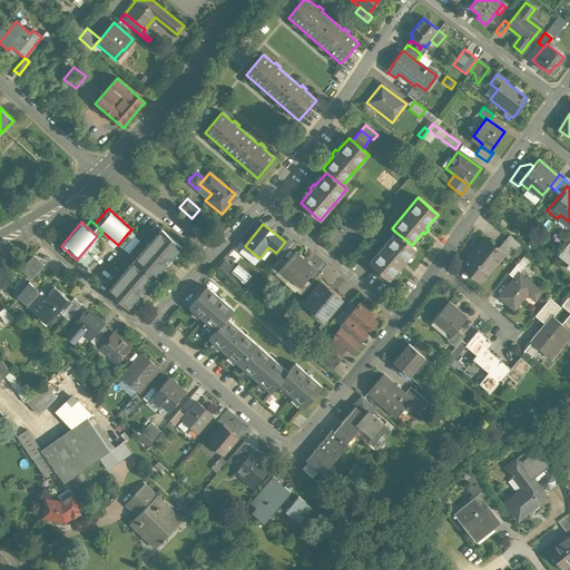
[(131,229),(127,234),(131,238),(134,236),(136,234),(131,229)]
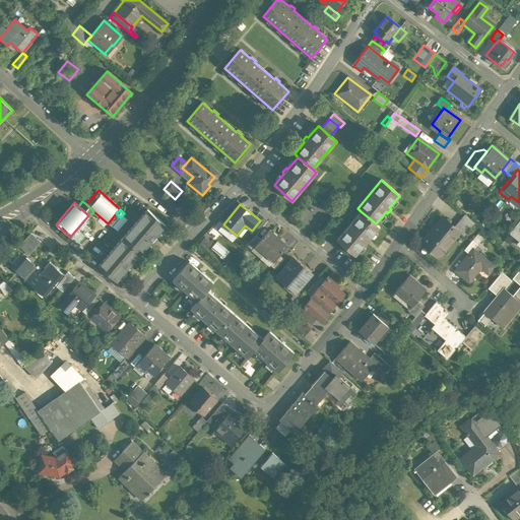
[(147,209),(123,238),(140,254),(151,242),(152,243),(156,239),(154,238),(165,225),(147,209)]
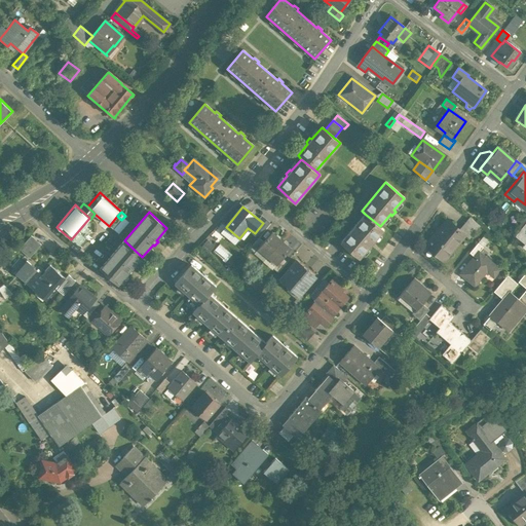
[(365,214),(341,241),(359,258),(369,246),(371,247),(375,242),(373,241),(383,229),(380,226),(365,214)]
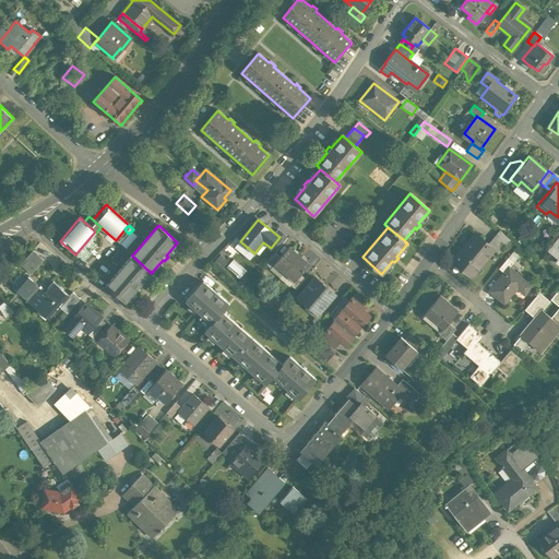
[(129,234),(125,229),(116,240),(120,245),(122,242),(129,234)]
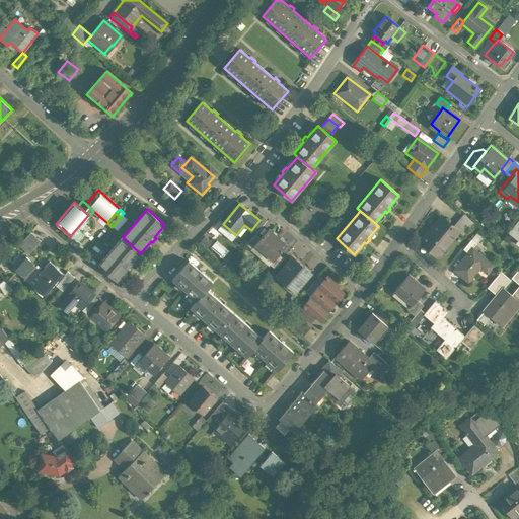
[(267,221),(256,213),(254,216),(260,220),(251,230),(255,234),(267,221)]
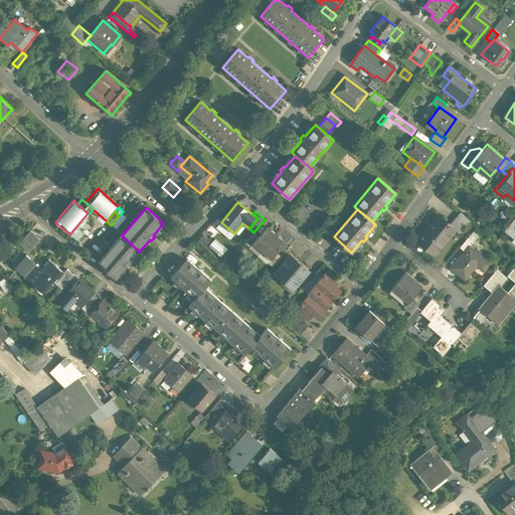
[(460,212),(449,225),(455,229),(455,230),(459,234),(470,221),(460,212)]
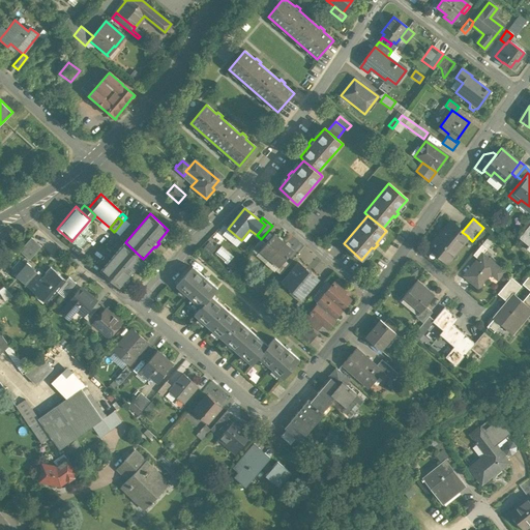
[(122,222),(116,230),(120,234),(127,226),(129,224),(124,219),(122,222)]
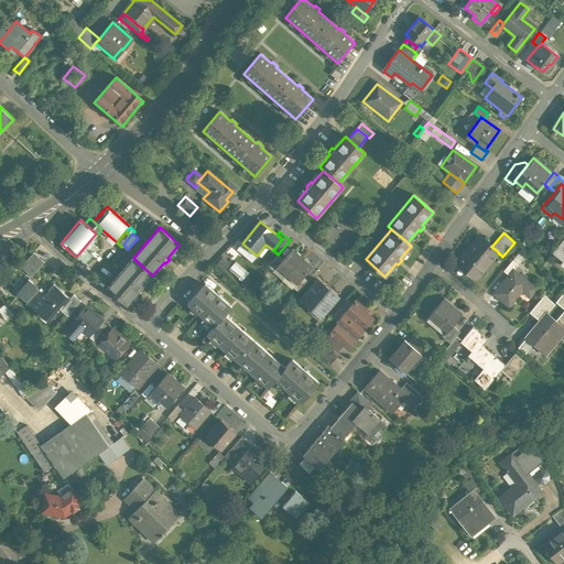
[(491,247),(479,236),(456,263),(470,274),(475,269),(480,273),(498,252),(498,251),(491,247)]
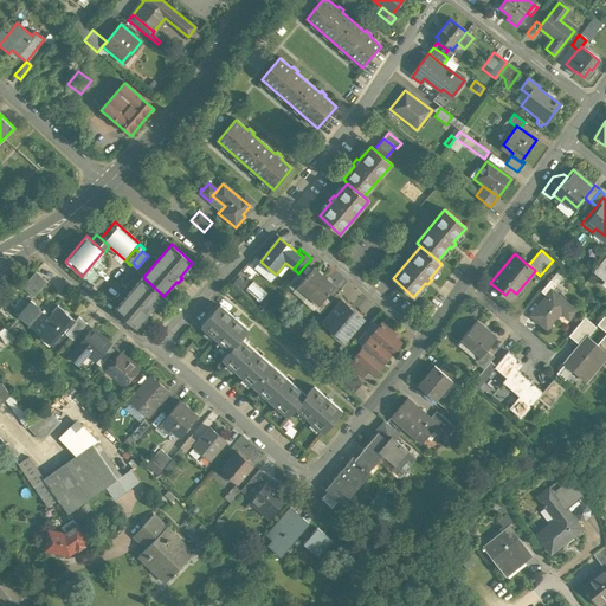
[(605,257),(593,272),(604,281),(605,277),(605,257)]
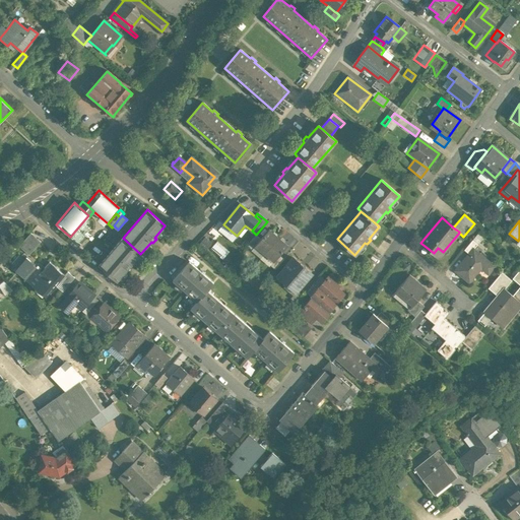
[(260,239),(255,246),(264,254),(278,238),(268,230),(260,239)]
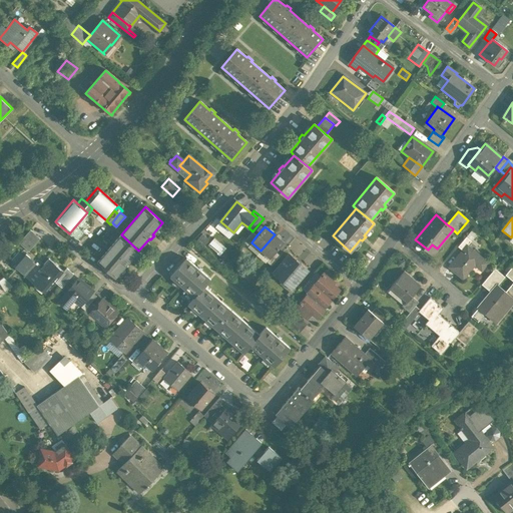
[(30,229),(22,238),(32,247),(40,238),(30,229)]
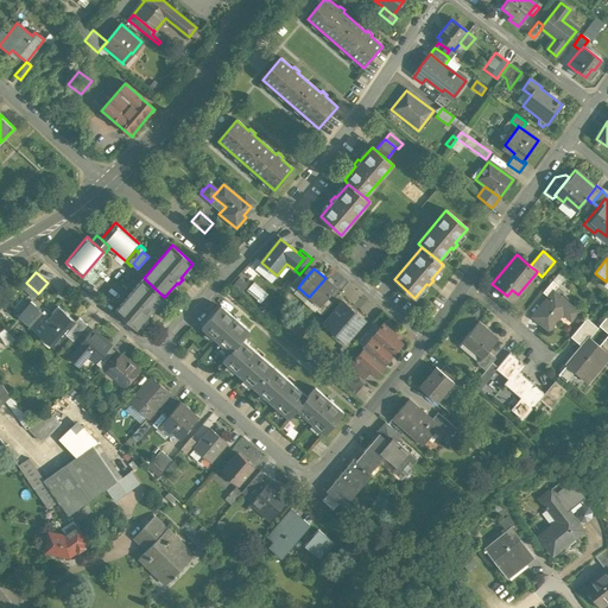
[(234,287),(245,291),(251,279),(240,274),(234,287)]
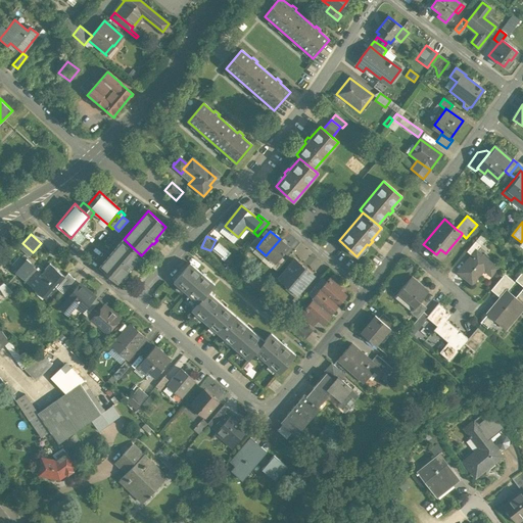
[(262,240),(257,237),(248,247),(253,251),(256,247),(262,240)]
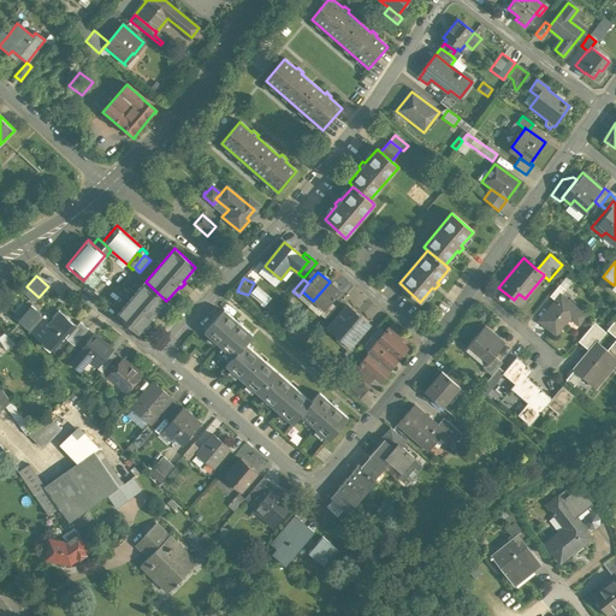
[(166,301),(146,282),(116,314),(137,333),(149,319),(152,321),(155,317),(154,314),(166,301)]
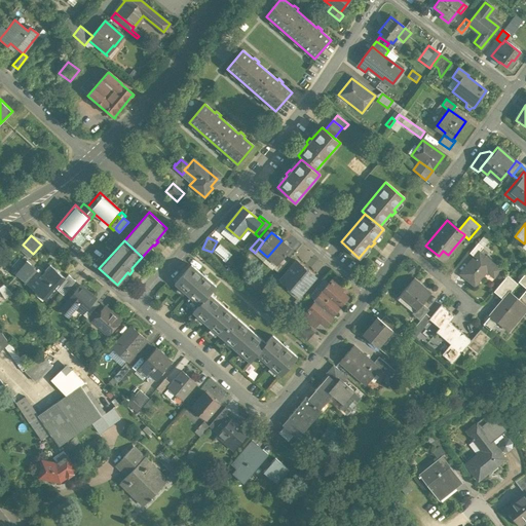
[(282,240),(267,257),(276,264),(276,265),(283,258),(291,249),(282,240)]
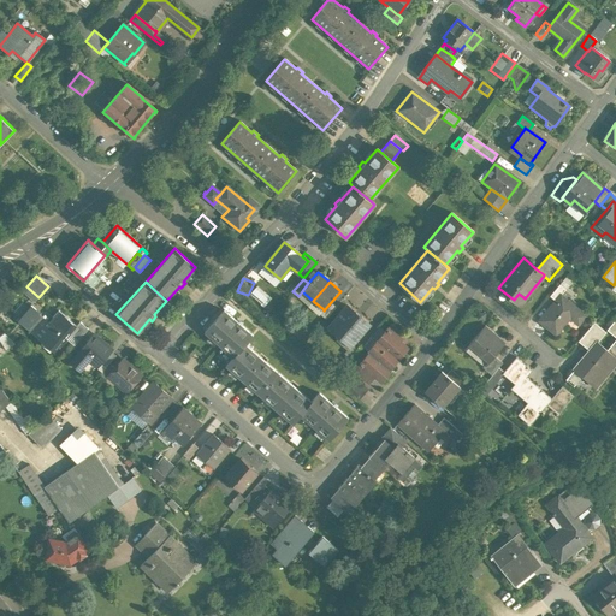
[(560,285),(550,296),(555,301),(561,295),(566,290),(560,285)]
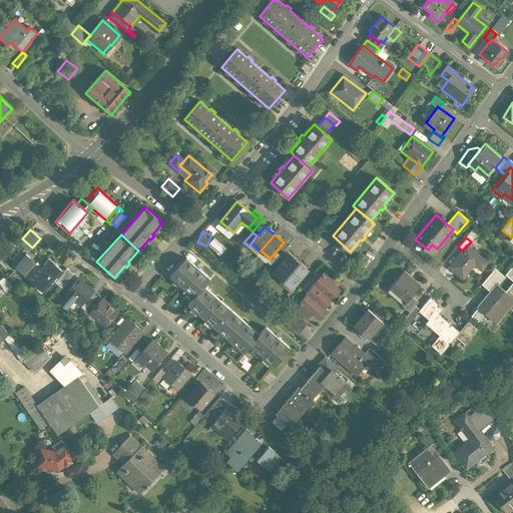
[(32,247),(22,238),(19,242),(28,251),(32,247)]
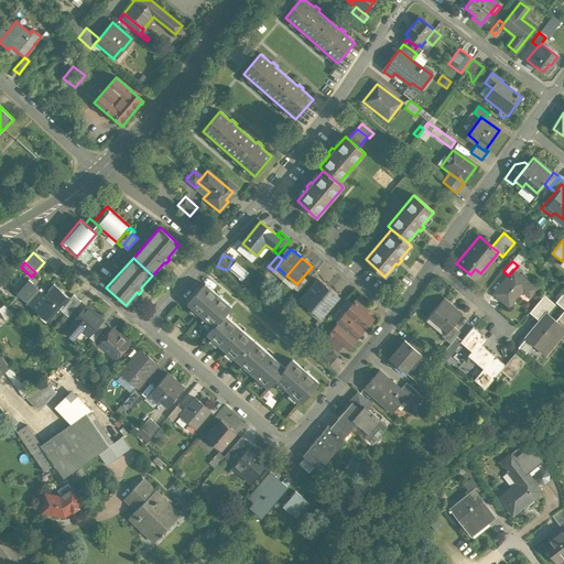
[(513,270),(508,275),(494,293),(509,306),(521,291),(529,297),(537,289),(513,270)]
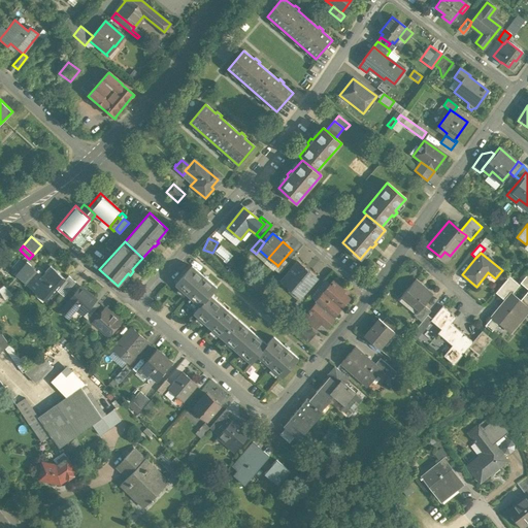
[(284,259),(277,266),(277,265),(273,269),(278,273),(288,263),(284,259)]
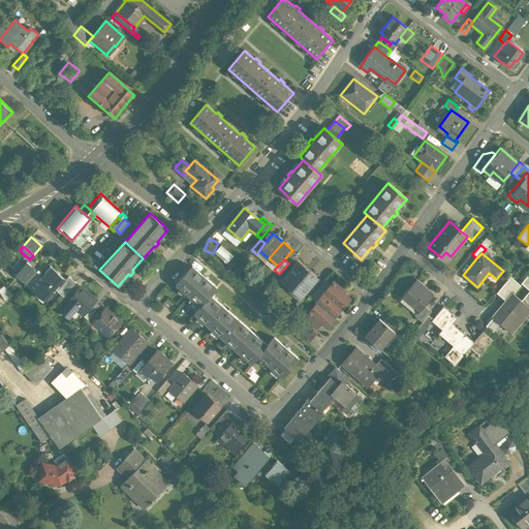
[(65,279),(50,267),(41,276),(34,270),(34,269),(26,261),(14,275),(34,292),(34,291),(43,300),(49,294),(51,297),(59,286),(66,292),(69,289),(75,282),(68,276),(65,279)]
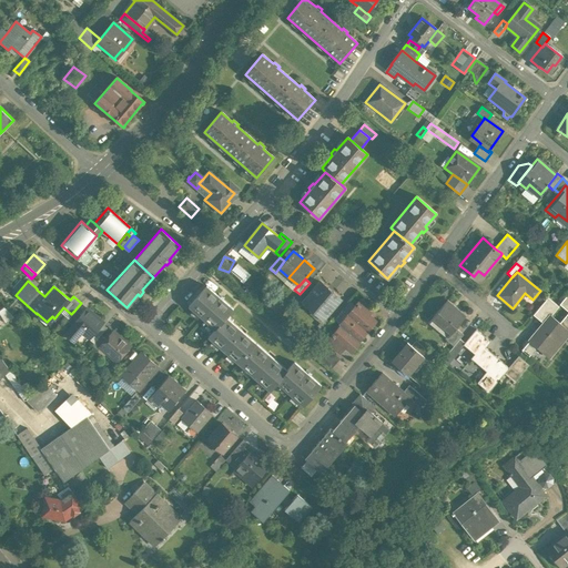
[(320,282),(303,301),(323,318),(341,298),(320,282)]
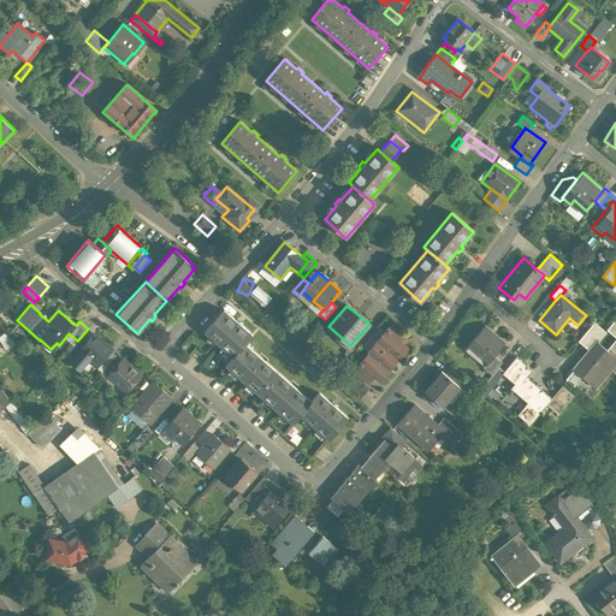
[(235,321),(224,311),(203,332),(232,357),(244,344),(252,336),(241,325),(242,324),(237,319),(235,321)]
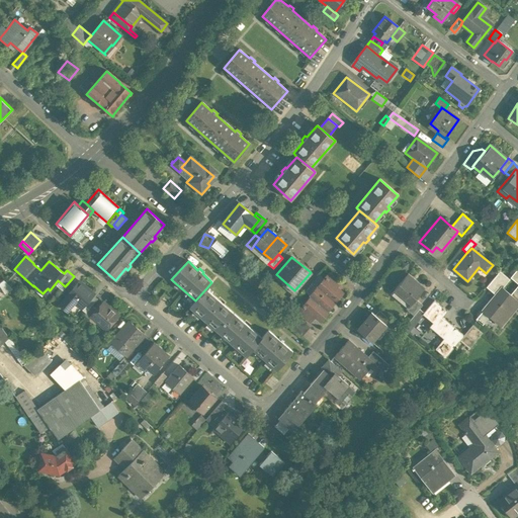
[(501,289),(500,290),(490,282),(486,286),(496,294),(483,310),(500,324),(514,307),(516,309),(517,306),(517,270),(516,269),(510,277),(517,283),(517,284),(509,295),(501,289)]
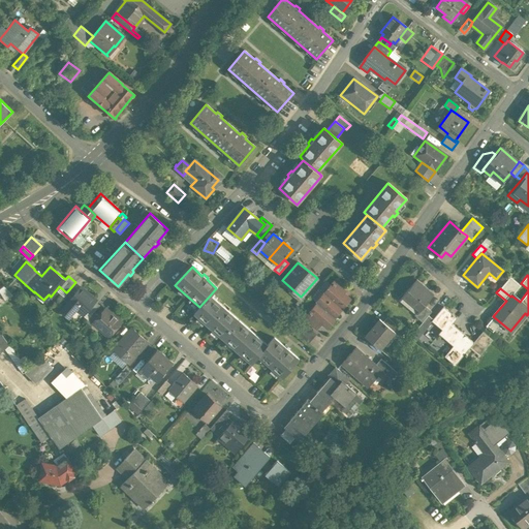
[(510,276),(500,288),(510,297),(511,296),(521,285),(510,276)]
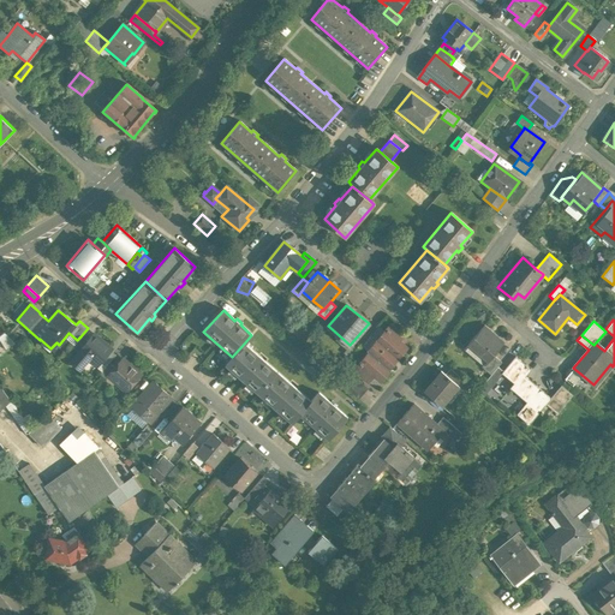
[(386,329),(398,340),(399,340),(404,334),(392,323),(386,329)]
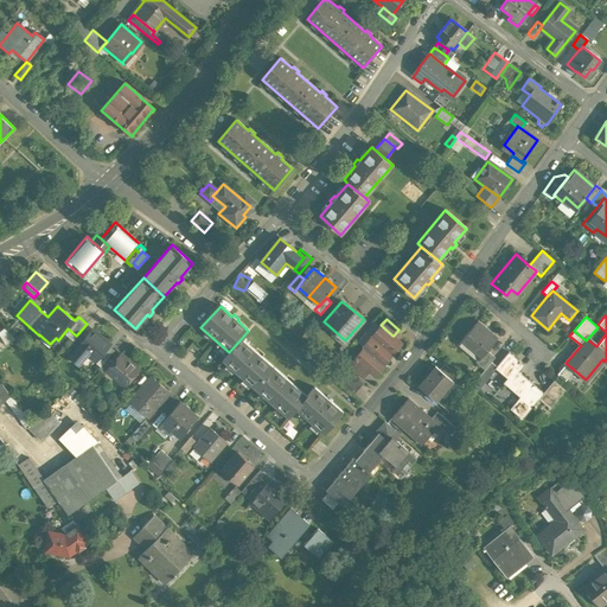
[(497,337),(478,320),(458,345),(475,360),(479,357),(480,358),(486,351),(497,337)]
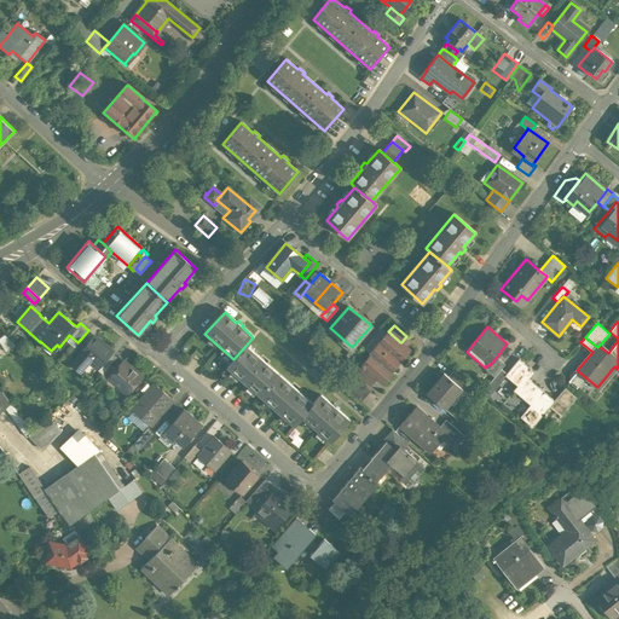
[(400,342),(388,331),(380,342),(399,359),(409,348),(401,342),(400,342)]
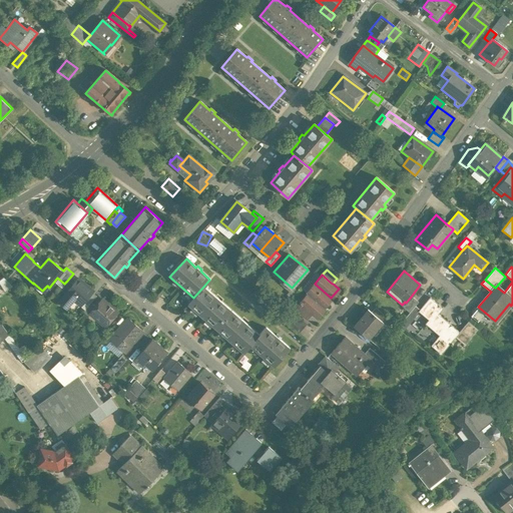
[(3,277),(0,279),(0,286),(3,292),(13,286),(3,277)]
